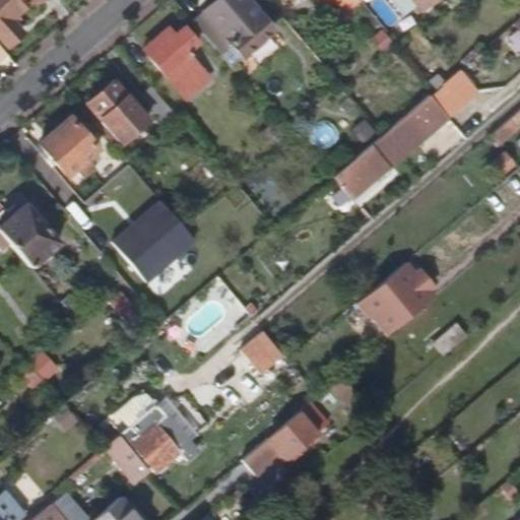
[(11,18),(34,0),(36,0),(40,3),(43,0),(0,0),(0,38),(6,46),(22,31),(11,18)]
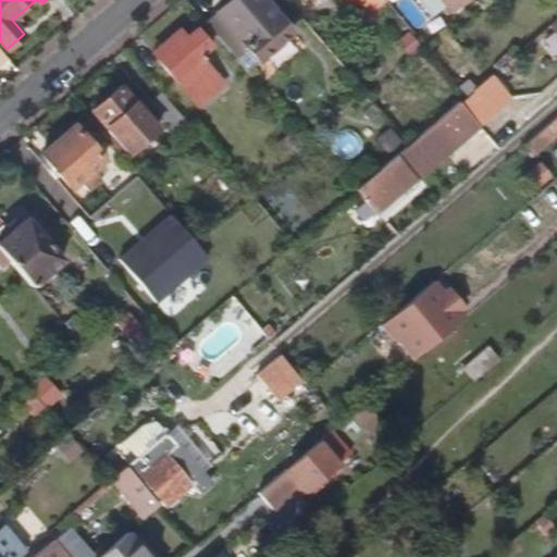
[(245,44),(280,14),(267,0),(229,0),(205,21),(246,70),(258,59),(245,44)]
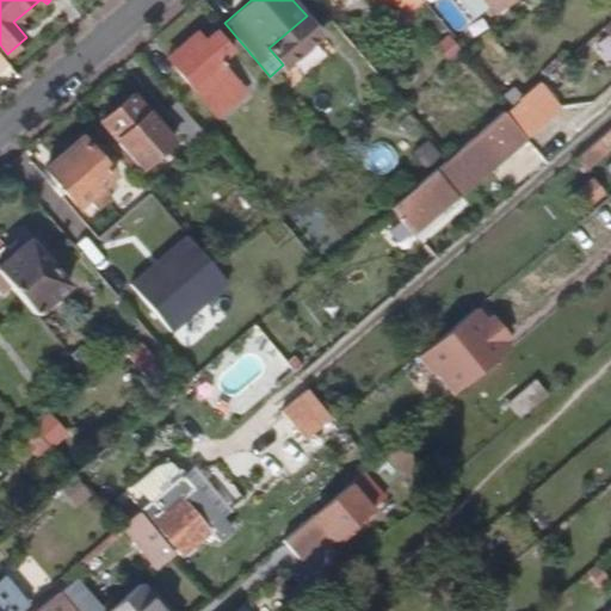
[(512,0),(487,0),(498,12),(512,0)]
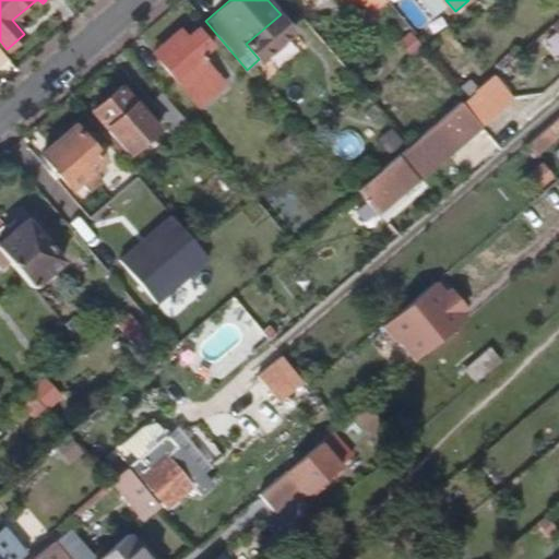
[(216,74),(201,57),(212,47),(197,28),(161,60),(191,95),(216,74)]
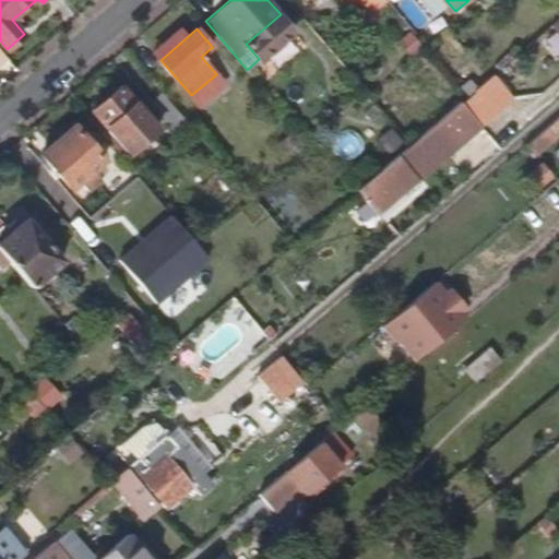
[(409,33),(399,42),(409,56),(420,47),(409,33)]
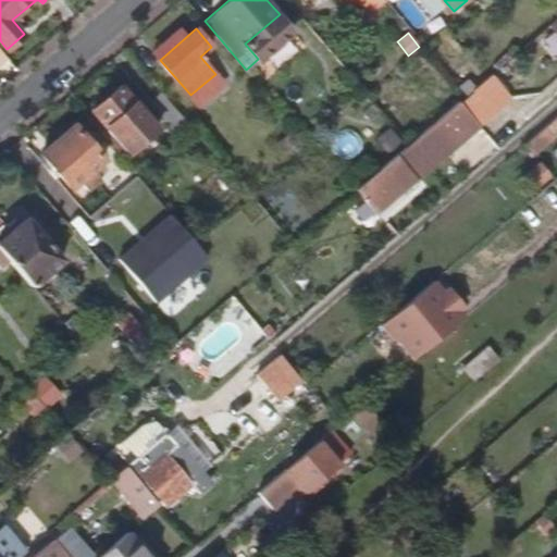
[(376,211),(511,97),(492,74),(357,188),(376,211)]
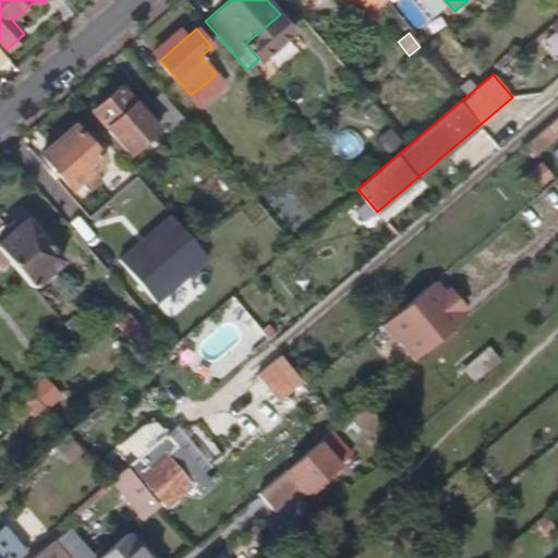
[(157,126),(121,85),(93,110),(129,152),(157,126)]
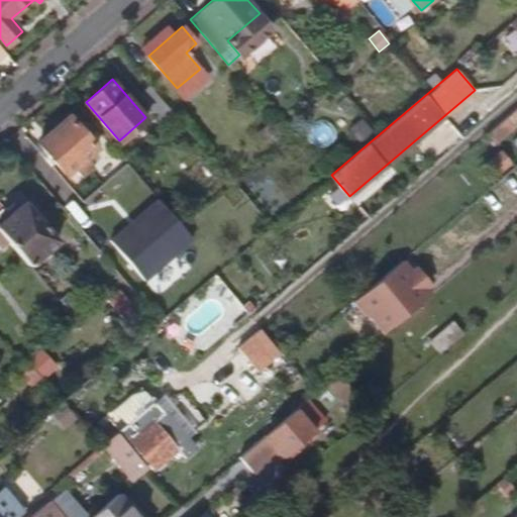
[(176,115),(150,86),(140,94),(167,123),(176,115)]
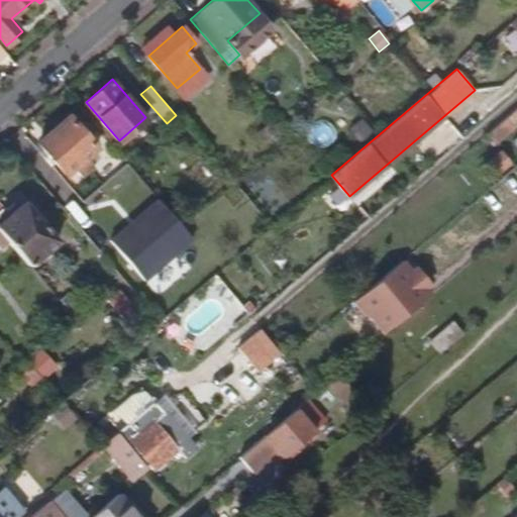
[(516,108),(488,133),(494,140),(516,120),(516,108)]
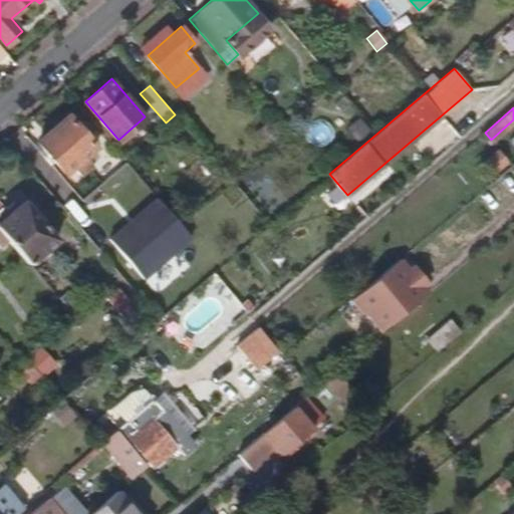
[(84,157),(95,147),(94,146),(104,136),(96,126),(86,136),(68,115),(38,142),(65,173),(73,166),(81,175),(91,165),(84,157)]
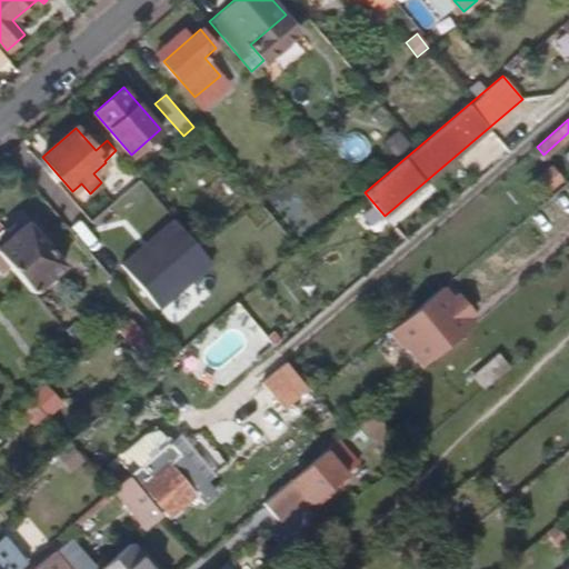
[(296,137),(282,148),(290,157),(303,145),(296,137)]
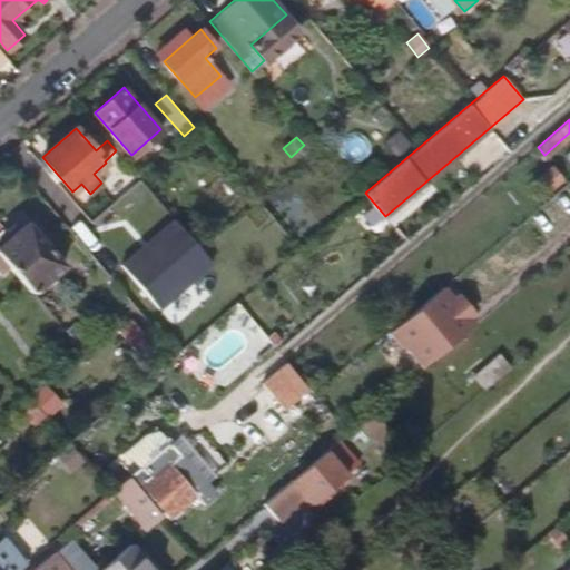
[(550,166),(537,177),(549,192),(562,179),(550,166)]
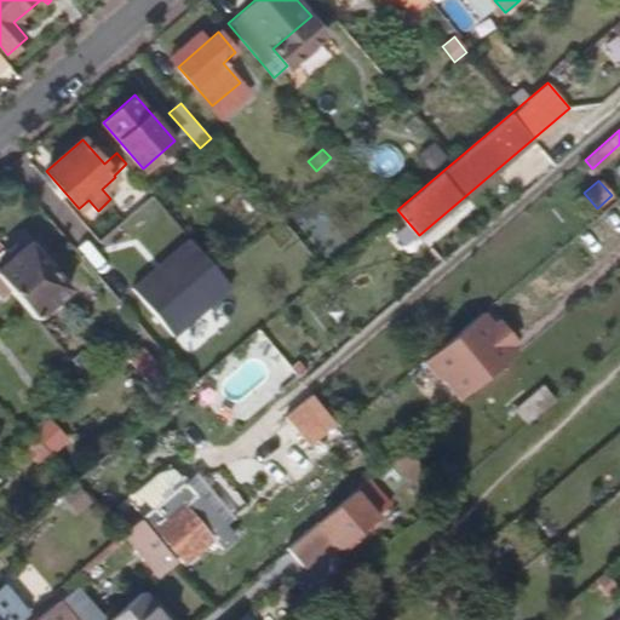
[(230,285),(189,237),(132,286),(172,333),(230,285)]
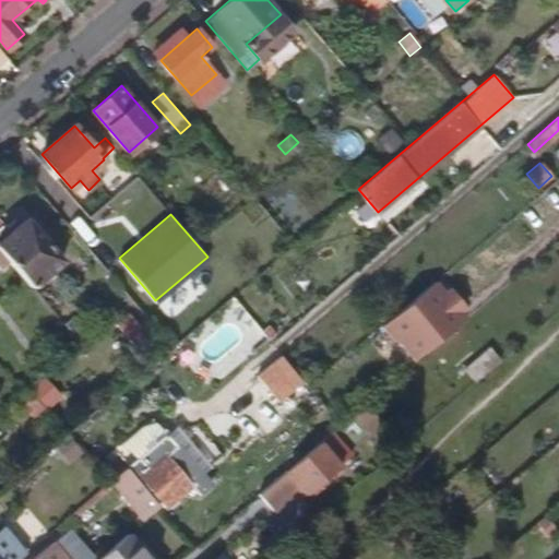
[(63,260),(28,218),(0,241),(0,247),(11,260),(32,286),(63,260)]
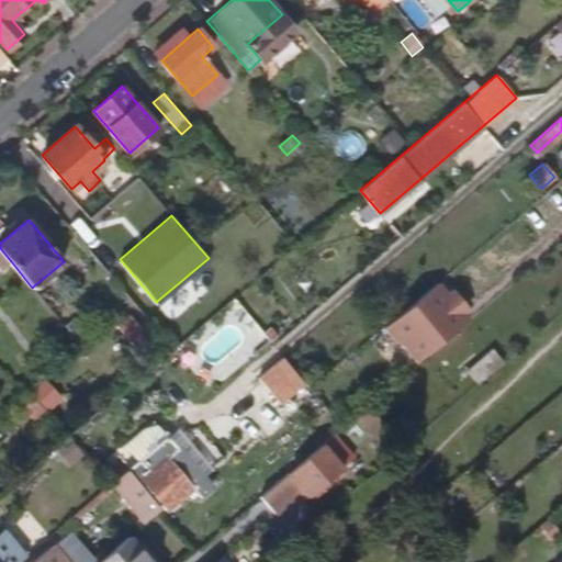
[(11,261),(0,248),(0,268),(1,269),(11,261)]
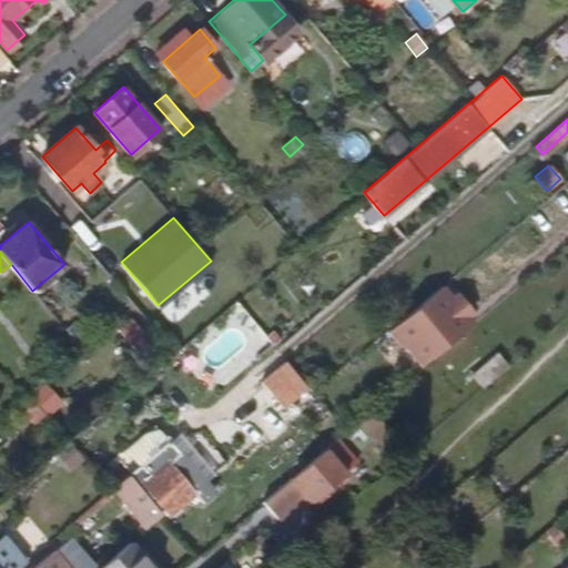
[(422,367),(479,316),(447,279),(388,331),(422,367)]
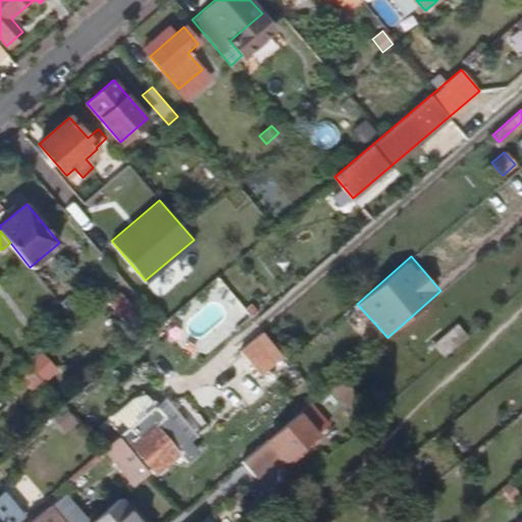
[(178,257),(150,282),(161,296),(190,270),(178,257)]
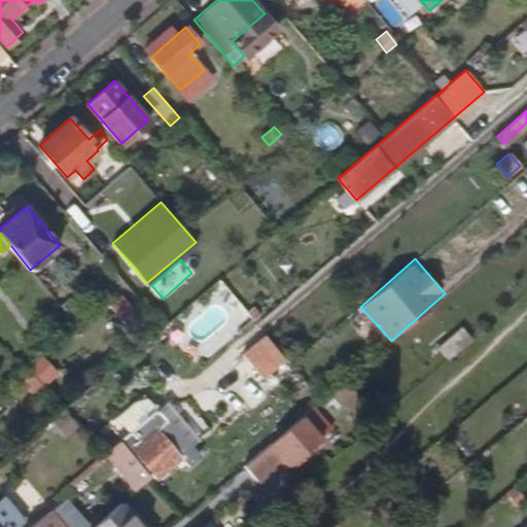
[(175,324),(153,343),(162,353),(184,335),(175,324)]
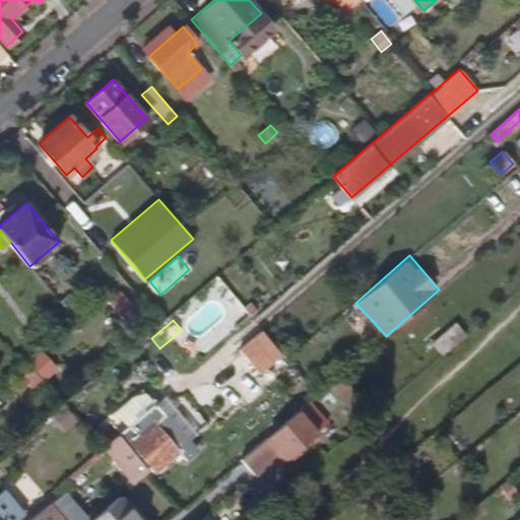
[(433,343),(443,355),(465,336),(455,324),(433,343)]
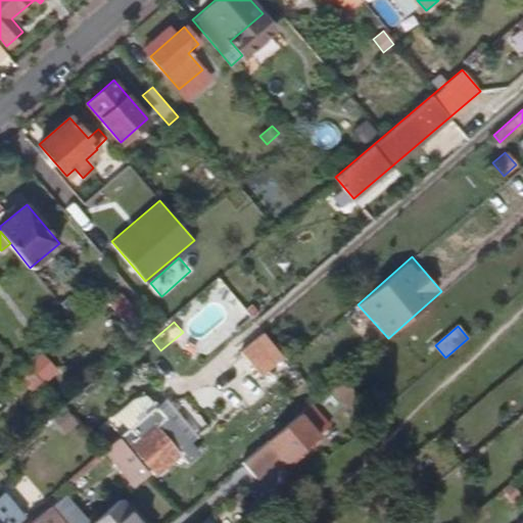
[(264,334),(239,353),(258,378),(283,358),(264,334)]
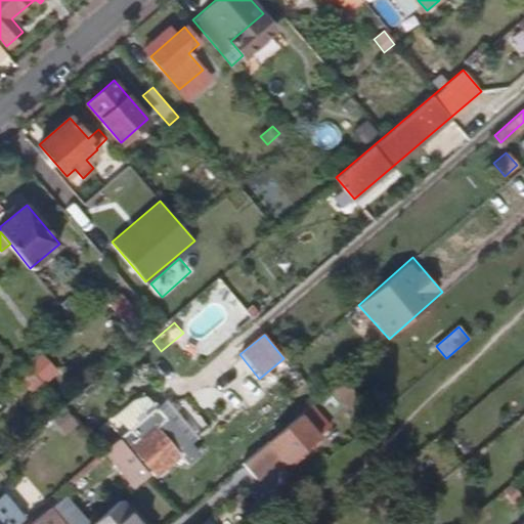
[(29,365),(43,381),(45,384),(58,372),(41,354),(29,365)]
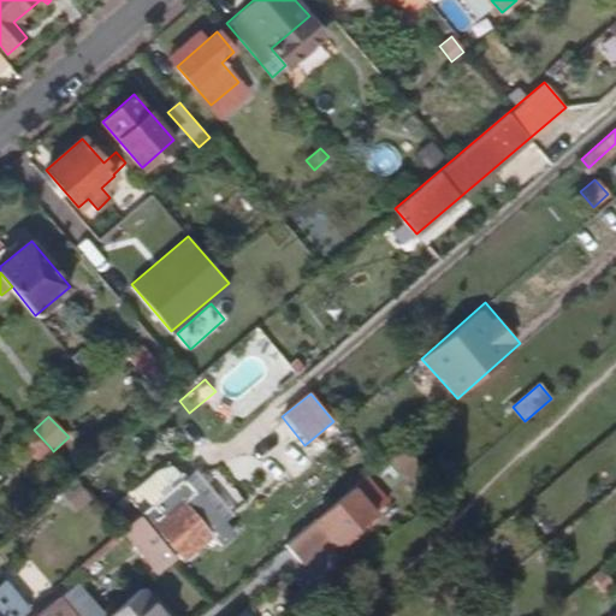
[(36,461),(51,448),(34,430),(17,442),(36,461)]
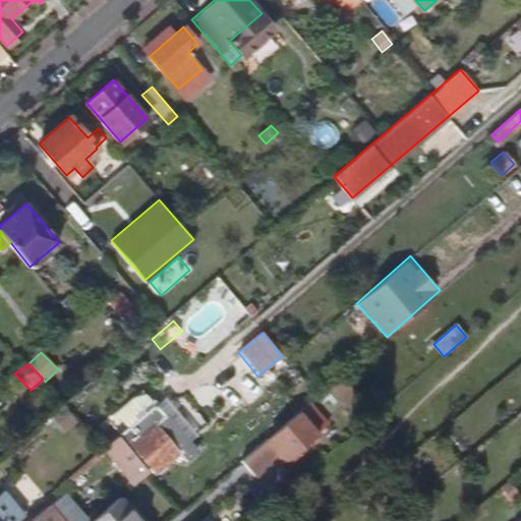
[(179,451),(157,423),(167,414),(158,403),(132,423),(141,436),(132,444),(155,471),(179,451)]
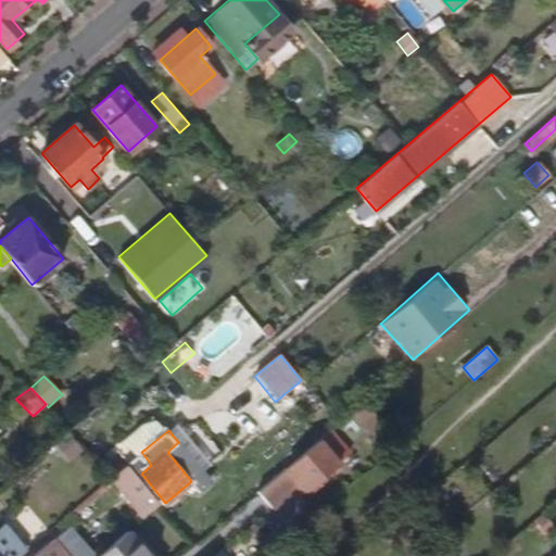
[(319,438),(333,455),(342,447),(328,431),(319,438)]
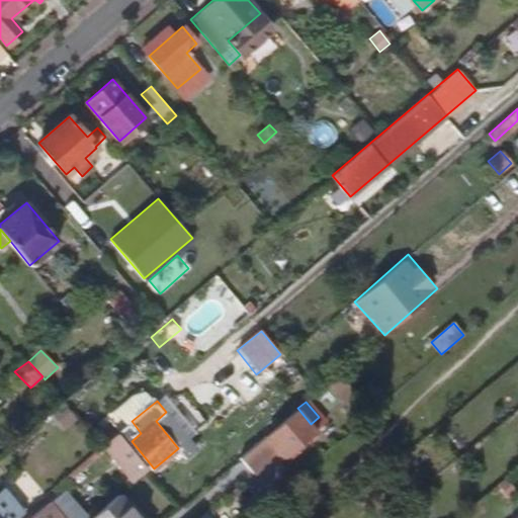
[(278,461),(317,431),(311,424),(297,408),(261,440),(275,457),(278,461)]
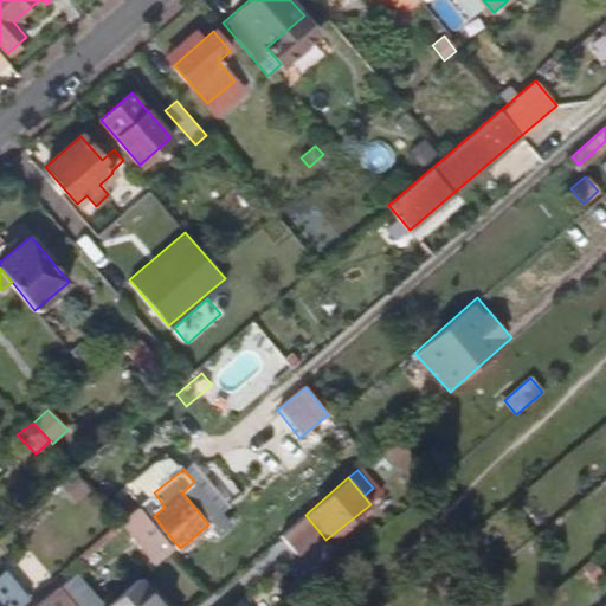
[(220,514),(194,482),(182,492),(208,524),(220,514)]
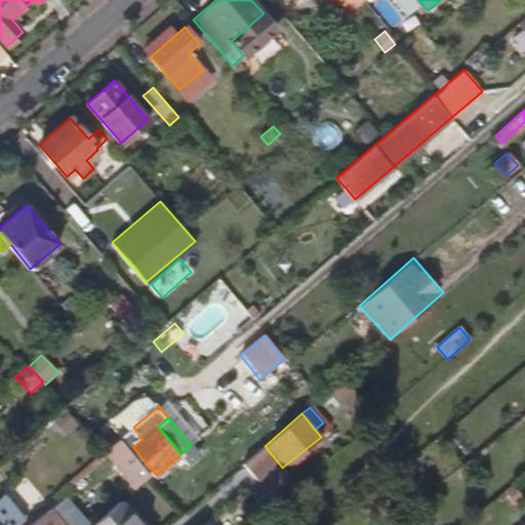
[(273,469),(279,463),(265,446),(258,450),(273,469)]
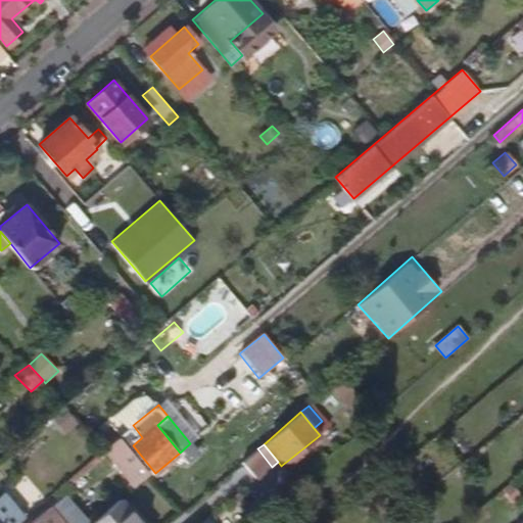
[(146,522),(124,495),(92,522),(146,522)]
